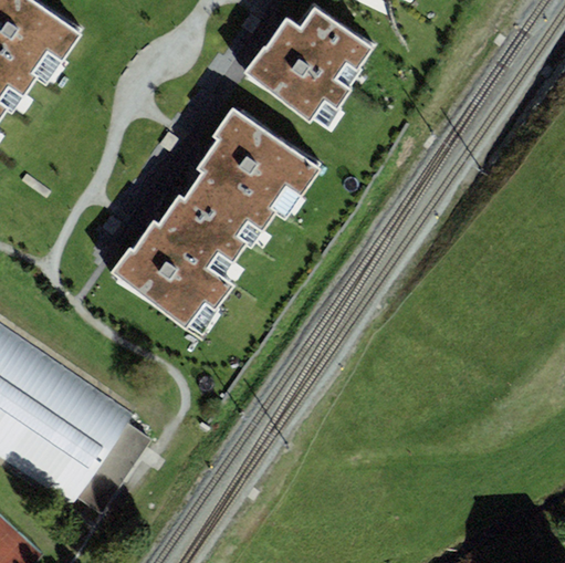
[(0,102),(8,107),(11,110),(35,76),(44,82),(80,32),(33,0),(0,0),(0,102)]
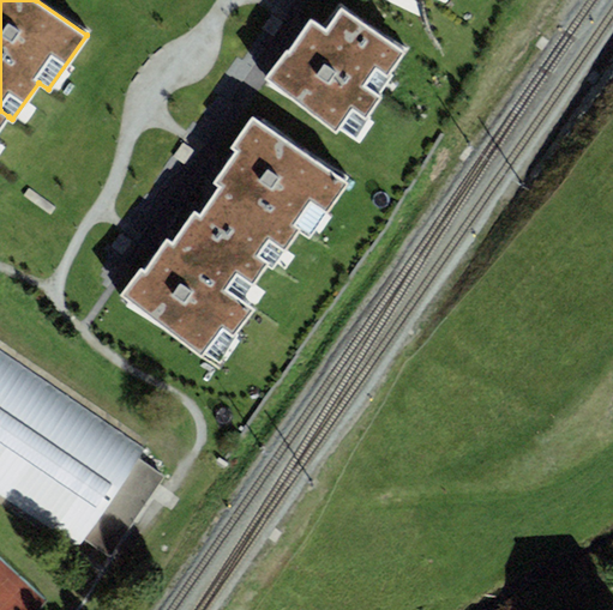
[(376,90),(404,49),(341,5),(325,28),(311,18),(289,49),(286,48),(264,79),(337,130),(340,125),(354,134),(382,95),(376,90)]
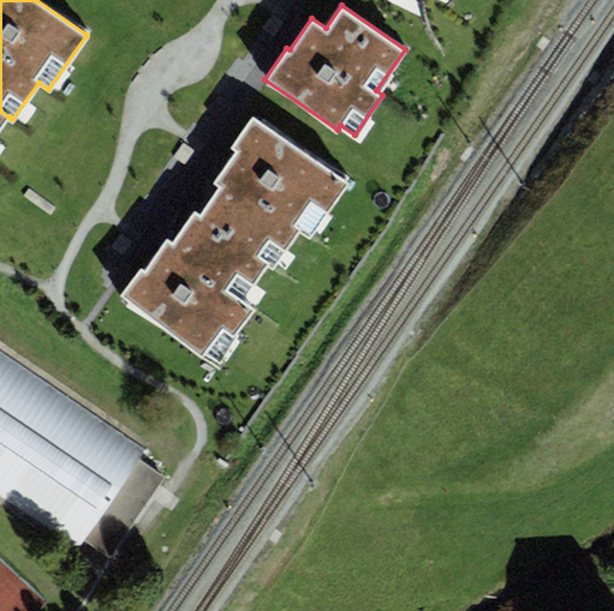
[(200,214),(268,263),(272,265),(298,231),(307,237),(346,183),(252,114),(231,145),(237,149),(214,180),(220,185),(200,214)]
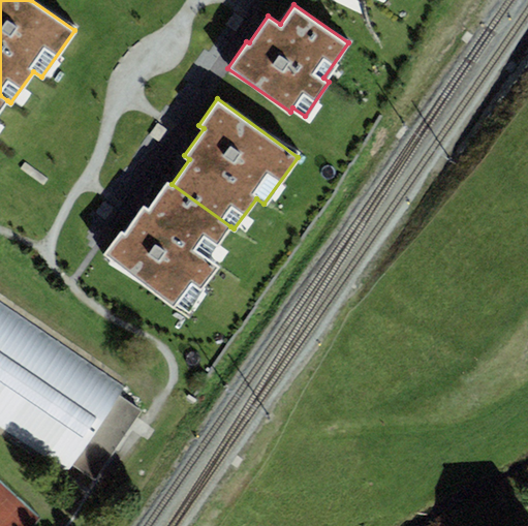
[(230,226),(172,184),(166,181),(147,208),(143,205),(124,231),(120,228),(103,252),(188,313),(205,289),(202,287),(217,266),(207,258),(230,226)]
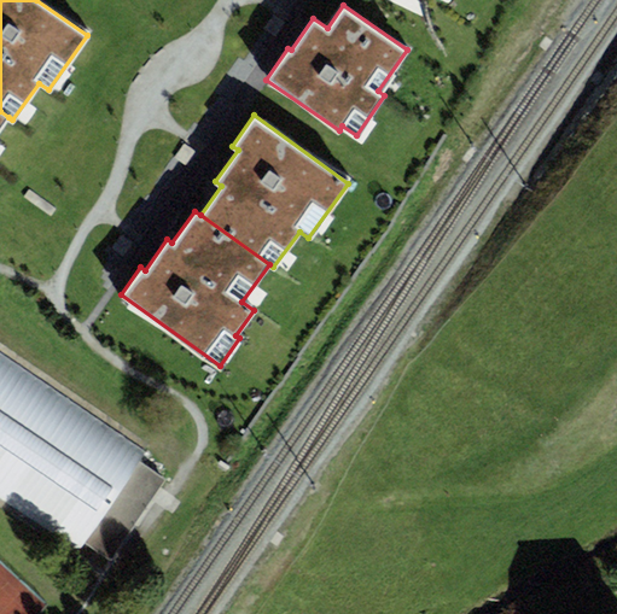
[(0,496),(77,549),(83,539),(109,556),(163,475),(138,458),(145,448),(0,350),(0,496)]
